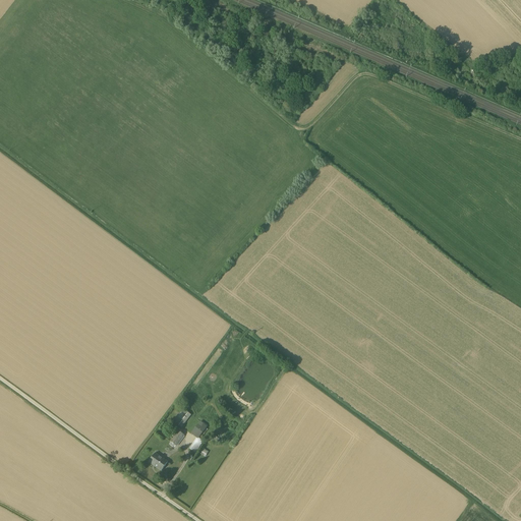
[(176,423),(181,427),(190,415),(185,411),(176,423)]
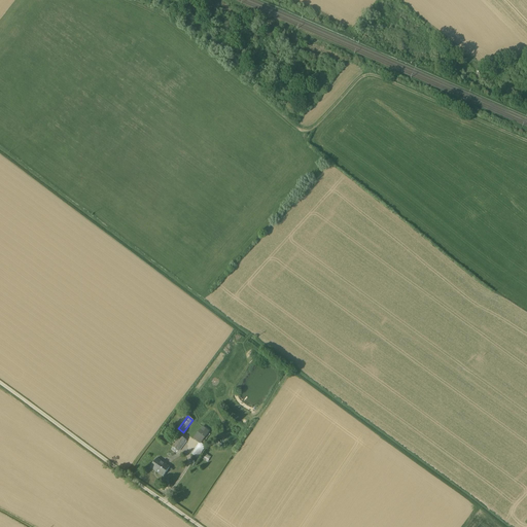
[(211,431),(204,426),(194,440),(201,445),(211,431)]
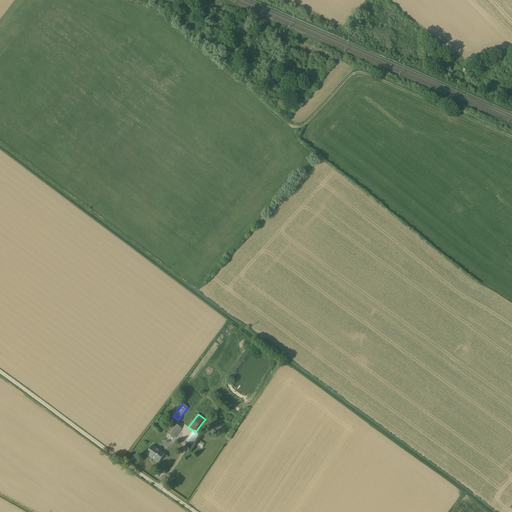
[(182,428),(176,424),(167,436),(173,440),(182,428)]
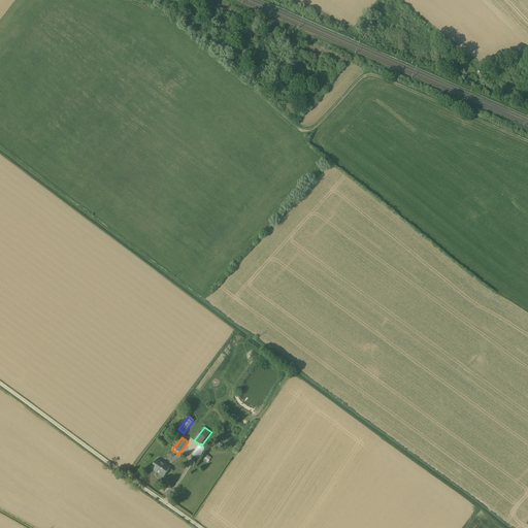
[(207,451),(201,446),(194,456),(200,460),(207,451)]
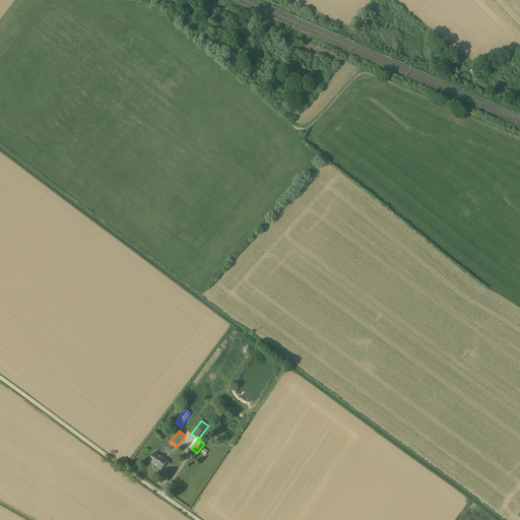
[(204,456),(208,451),(203,448),(200,453),(204,456)]
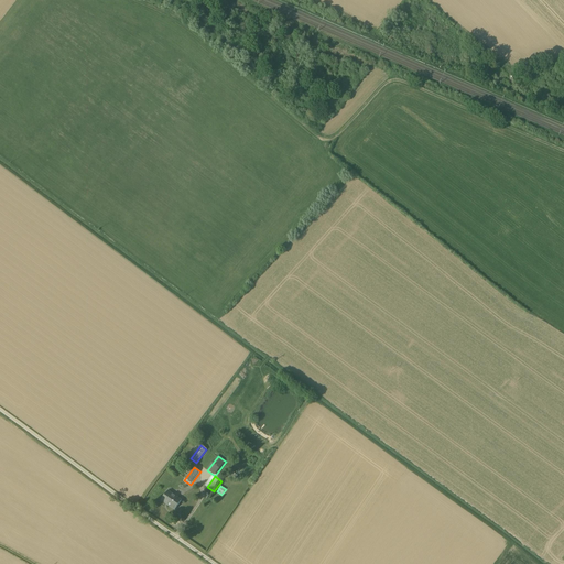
[(183,502),(169,492),(161,502),(176,512),(183,502)]
